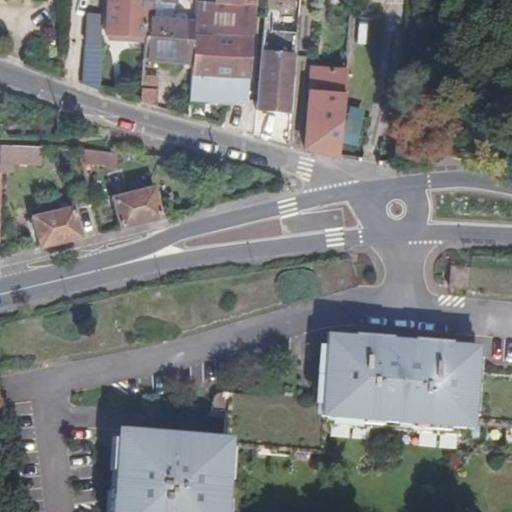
[(147,2),(146,0),(106,0),(105,31),(108,32),(144,34),(146,14),(147,2)]
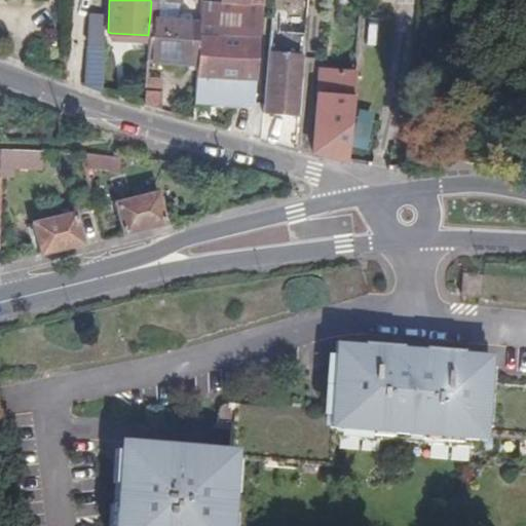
[(260,0),(200,0),(200,17),(198,36),(258,40),(260,0)]
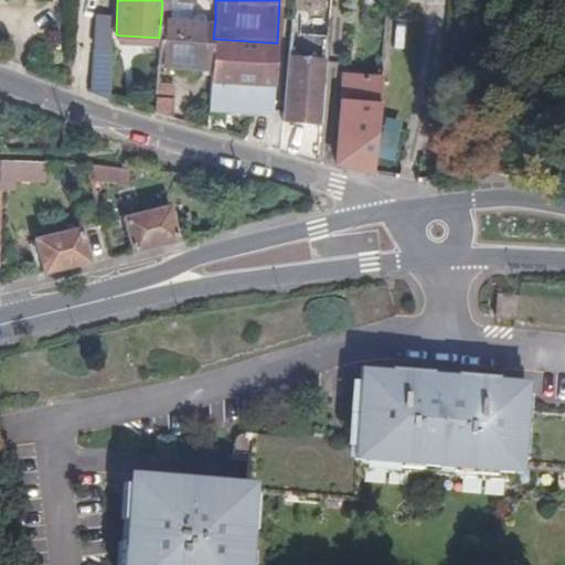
[(212,65),(213,39),(215,19),(161,16),(159,38),(159,50),(158,62),(212,65)]
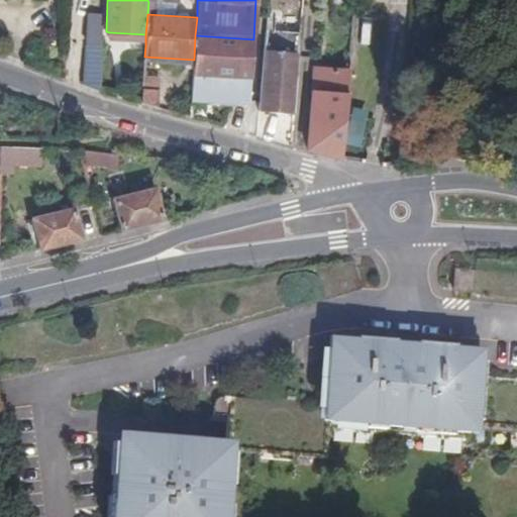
[(292,115),(298,55),(299,33),(266,30),(259,111),(292,115)]
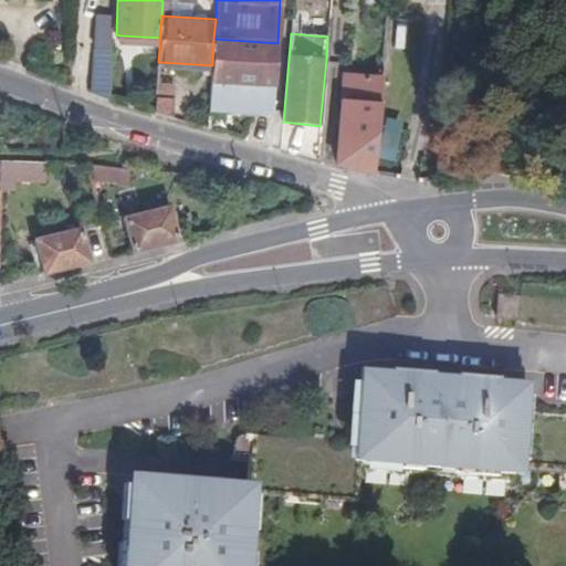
[(419,33),(417,59),(425,60),(427,34),(419,33)]
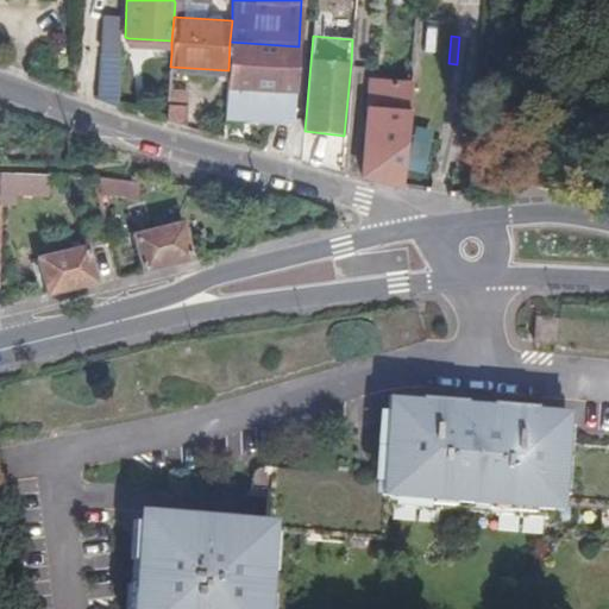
[(171,54),(171,41),(129,38),(127,50),(171,54)]
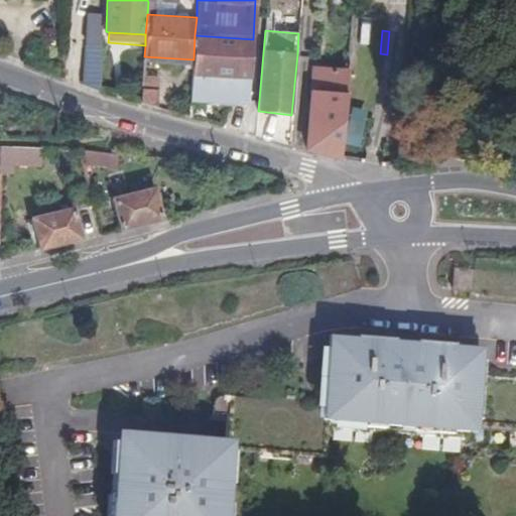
[(190,102),(248,106),(253,39),(195,35),(194,59),(190,102)]
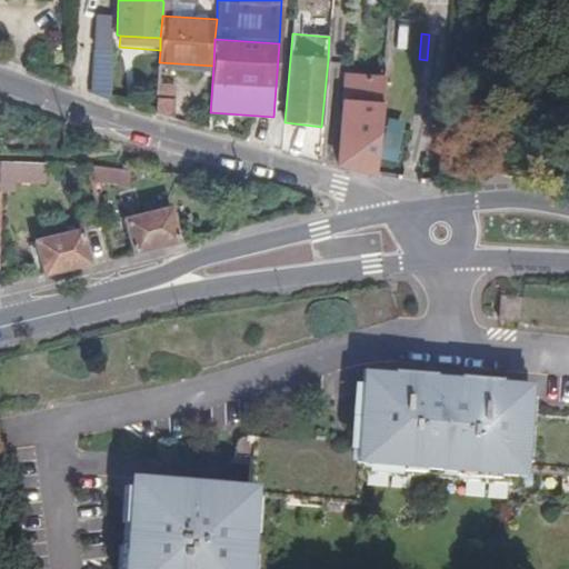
[(111,48),(93,46),(89,96),(111,102),(116,49),(111,48)]
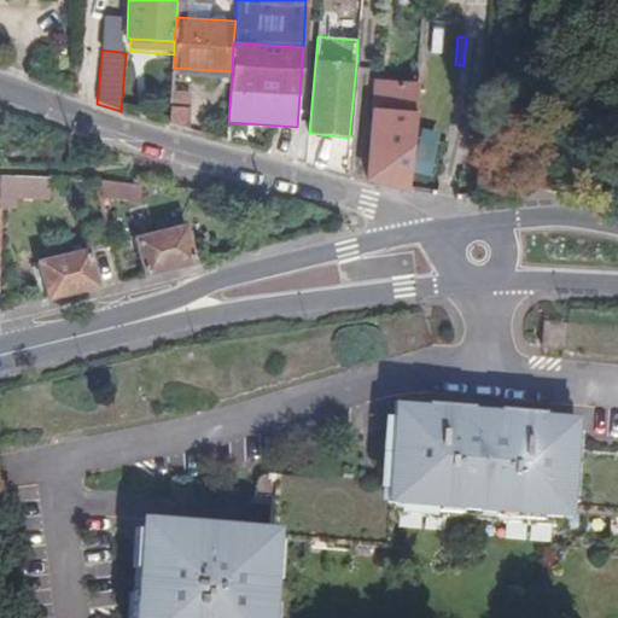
[(368,180),(406,191),(417,89),(377,86),(368,180)]
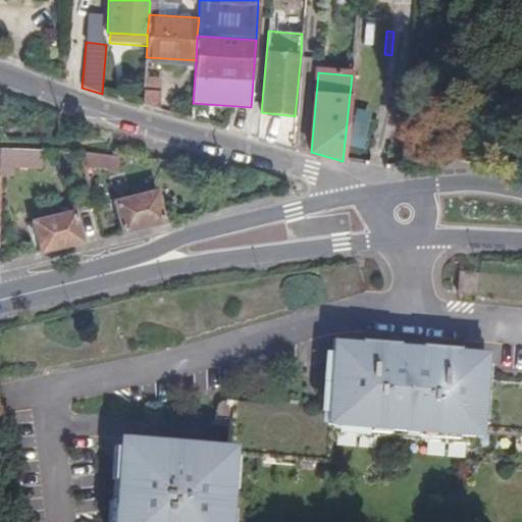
[(142,105),(159,109),(160,79),(144,76),(142,105)]
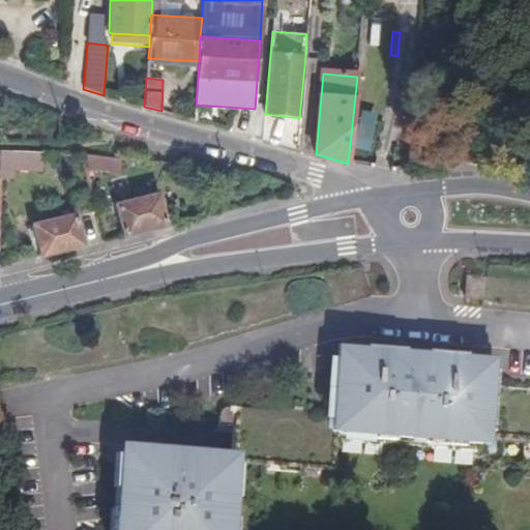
[(38,152),(0,151),(0,178),(9,178),(10,170),(38,170),(38,152)]
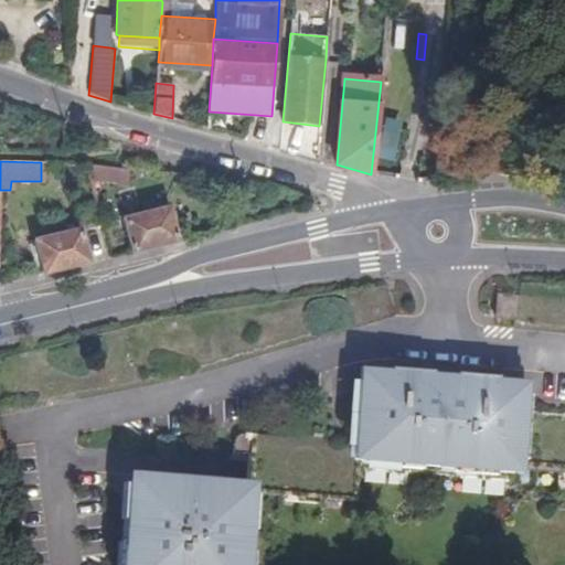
[(121,168),(86,163),(91,180),(124,185),(121,168)]
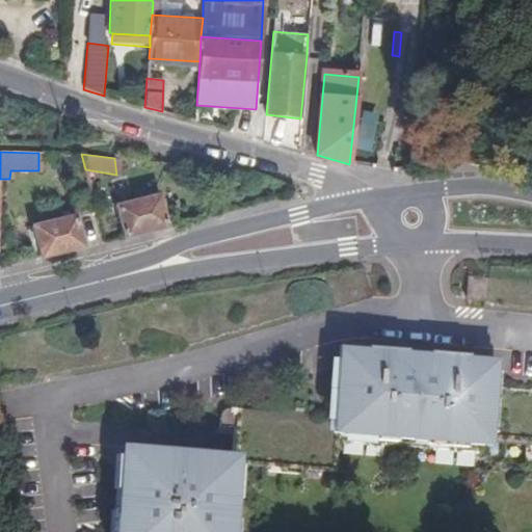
[(124,238),(166,228),(158,194),(117,205),(124,238)]
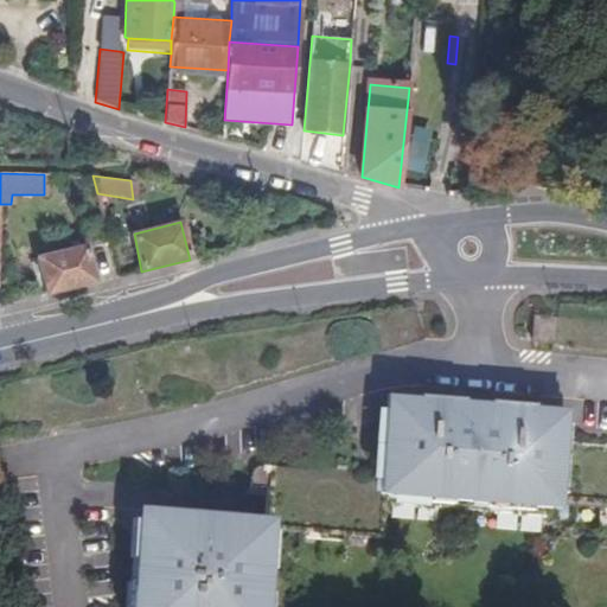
[(34,257),(44,295),(95,283),(84,246),(34,257)]
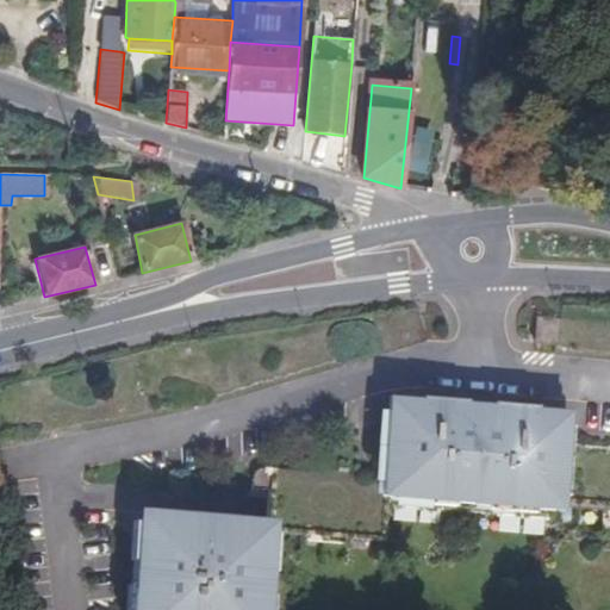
[(259,504),(256,543),(378,549),(379,516),(425,518),(425,503),(500,506),(499,522),(545,524),(546,509),(609,511),(609,460),(578,459),(579,448),(549,447),(551,425),(385,417),(380,489),(242,481),(241,503),(259,504)]
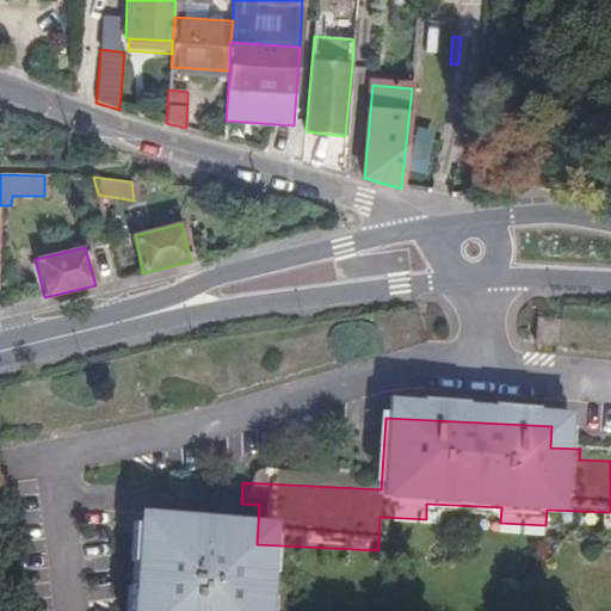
[(257,550),(257,544),(136,538),(133,610),(252,610),(254,572),(266,561),(257,550)]
